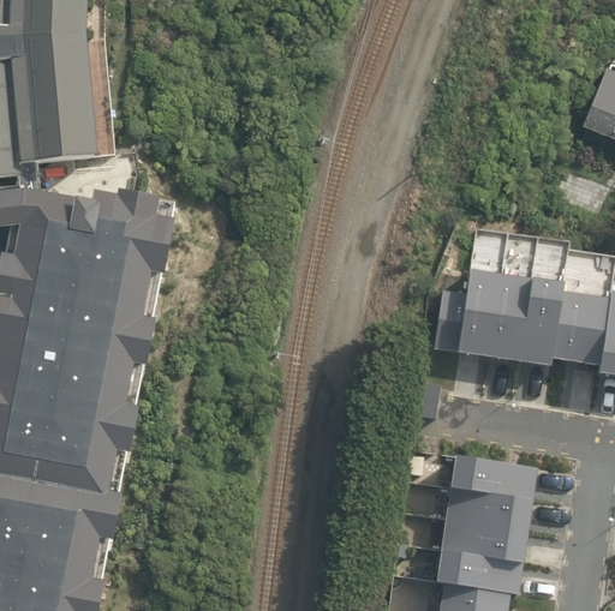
[(76,151),(101,148),(90,33),(93,0),(0,0),(0,161),(30,157),(76,151)]
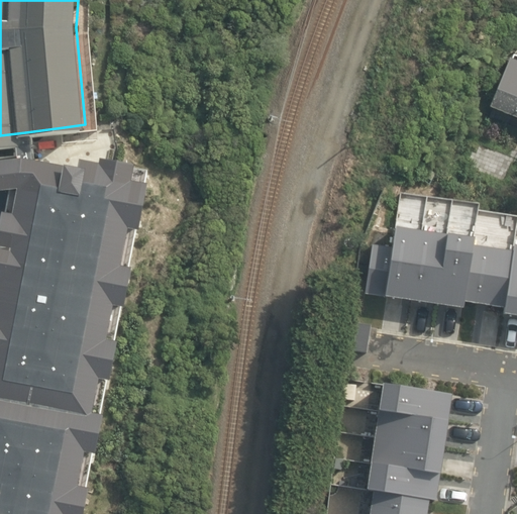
[(489,92),(484,107),(508,119),(516,123),(516,64),(506,59),(489,92)]
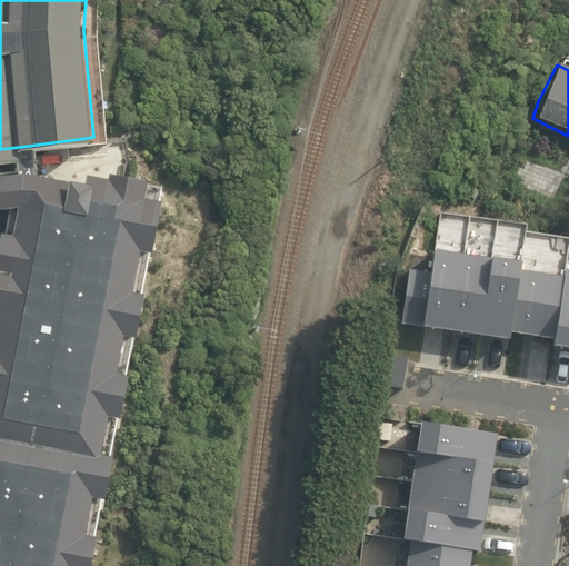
[(172,199),(115,188),(112,197),(85,191),(83,200),(65,198),(65,206),(27,198),(26,201),(0,204),(0,565),(105,565),(108,554),(108,545),(106,534),(109,515),(115,516),(121,469),(121,458),(120,452),(122,436),(128,437),(136,391),(136,380),(136,371),(139,356),(143,357),(149,331),(153,311),(152,297),(151,296),(156,277),(160,278),(169,232),(168,215),(172,199)]
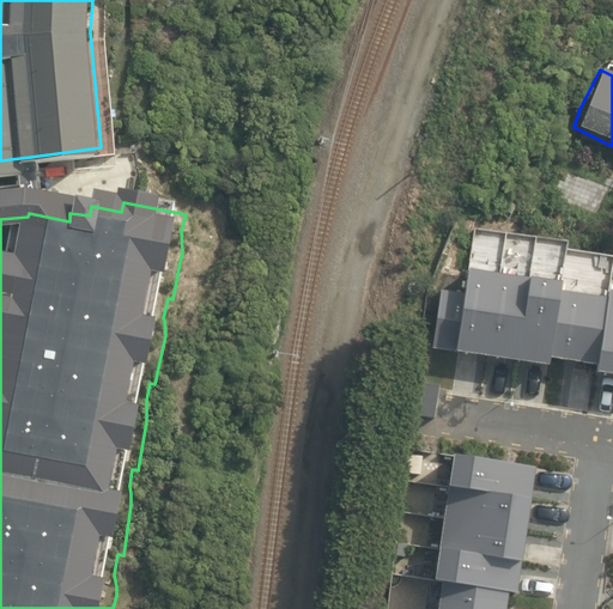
[(612,290),(608,290),(607,298),(560,290),(562,284),(468,268),(465,291),(442,287),(432,346),(550,365),(550,355),(598,364),(596,372),(612,373),(612,290)]
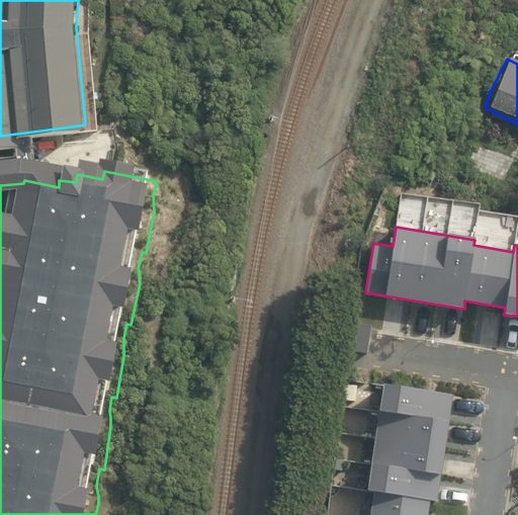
[(427,514),(430,500),(435,501),(451,395),(383,384),(366,492),(373,493),(369,514),(427,514)]
